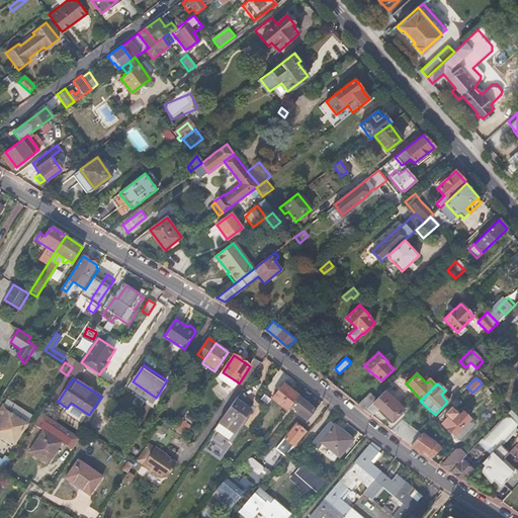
[(298,397),(299,397),(285,385),(275,399),(289,409),(292,406),(298,397)]
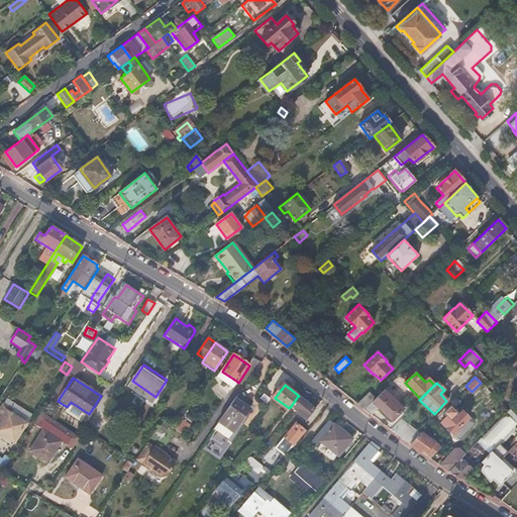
[(375,398),(365,408),(372,414),(379,408),(392,421),(402,409),(384,390),(375,398)]
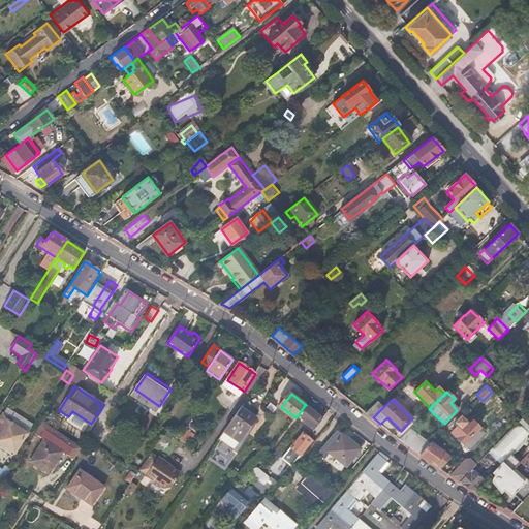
[(378,401),(366,412),(373,417),(383,407),(378,401)]
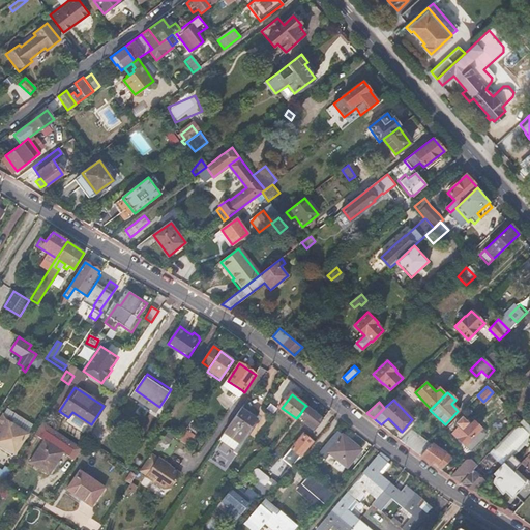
[(240,435),(258,412),(245,405),(229,425),(240,435)]
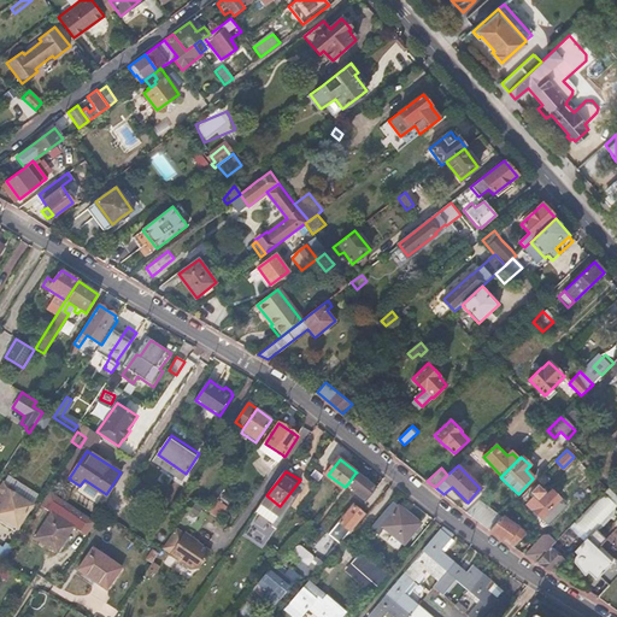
[(354,487),(352,489),(365,500),(376,488),(356,472),(348,483),(354,487)]
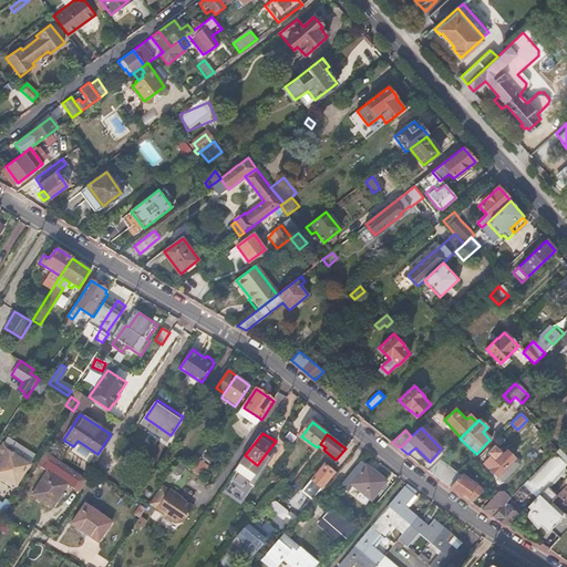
[(0,480),(13,490),(30,465),(10,453),(12,450),(4,444),(0,450),(0,480)]
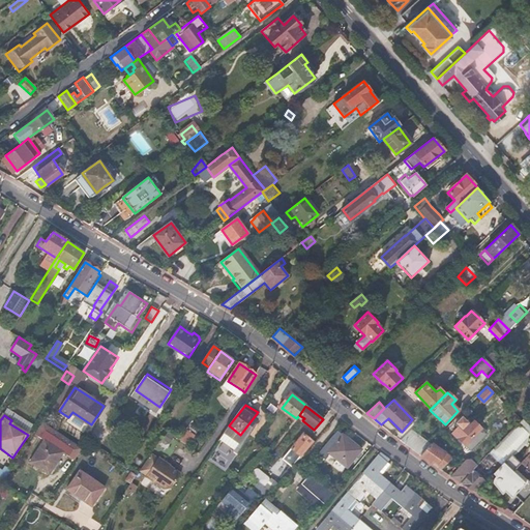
[(296,418),(291,424),(296,429),(302,420),(304,418),(299,415),(296,418)]
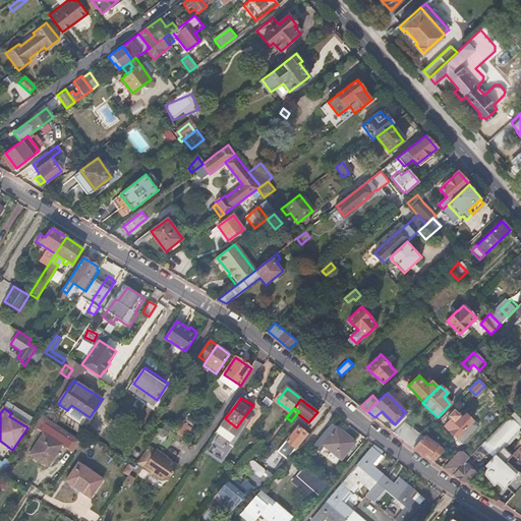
[(456,438),(472,420),(465,413),(461,417),(453,410),(449,415),(451,417),(444,425),(456,438)]
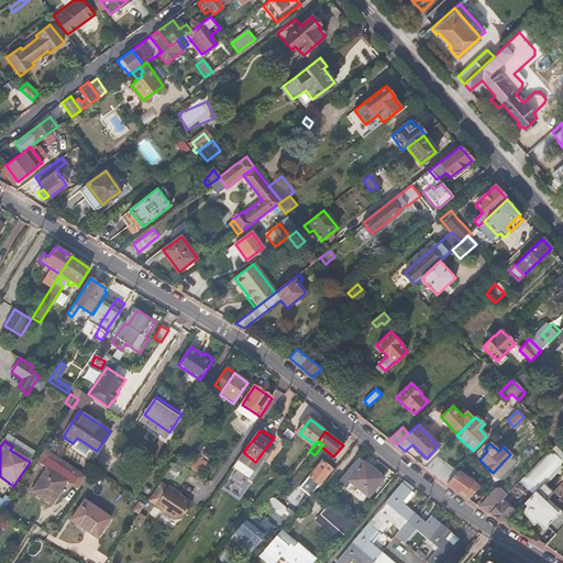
[(190,466),(199,473),(209,459),(200,452),(190,466)]
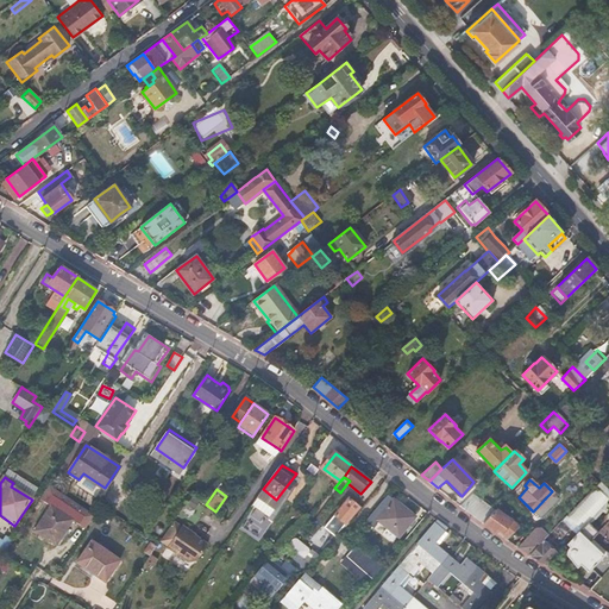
[(270,508),(276,500),(263,489),(257,497),(270,508)]
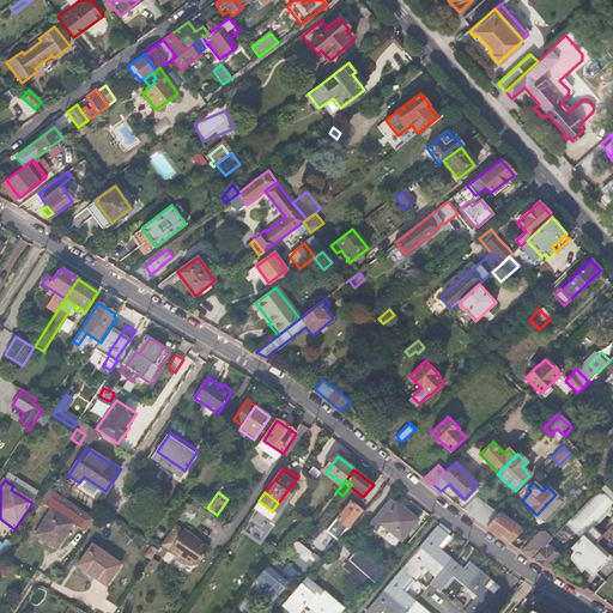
[(193,497),(182,515),(192,520),(202,503),(193,497)]
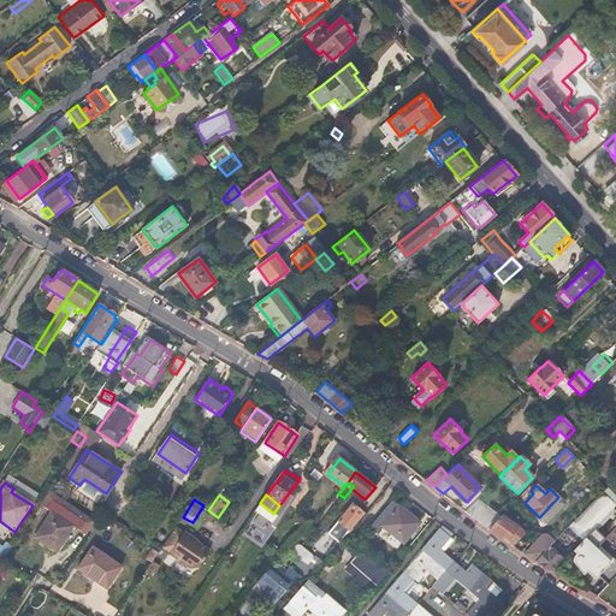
[(478,499),(466,511),(489,528),(501,514),(478,499)]
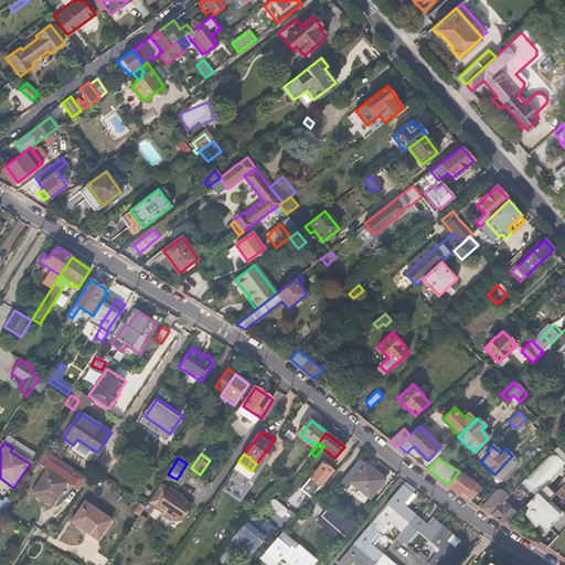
[(385,480),(360,459),(340,483),(347,489),(352,483),(370,499),(385,480)]
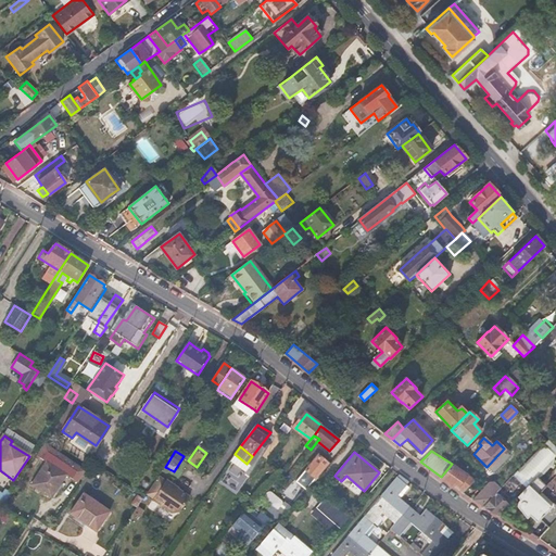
[(315,478),(328,463),(317,454),(305,469),(315,478)]
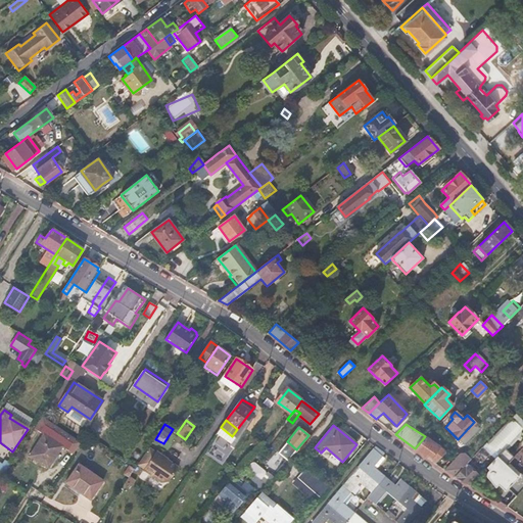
[(48,469),(62,446),(44,434),(30,457),(48,469)]
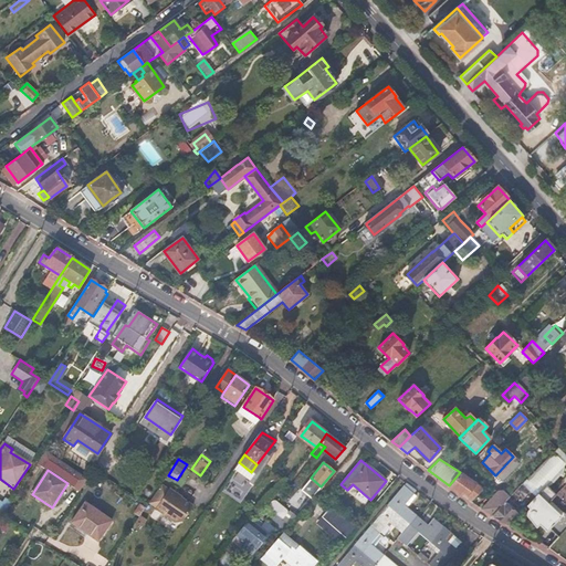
[(449,485),(461,494),(463,492),(473,499),(483,488),(460,472),(449,485)]
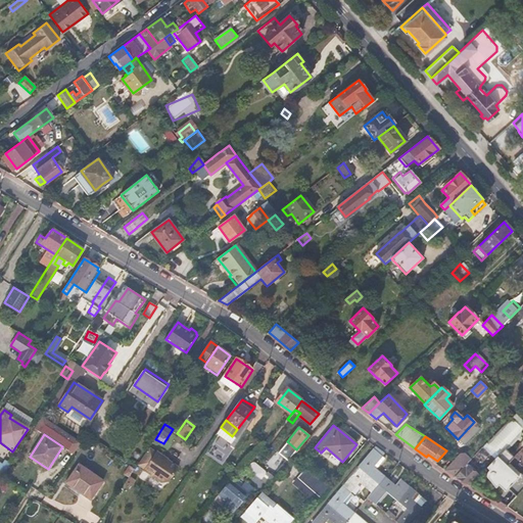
[(381,457),(384,454),(376,446),(358,468),(313,522),(314,522),(325,522),(329,519),(333,522),(366,522),(342,503),(361,482),(372,492),(369,497),(376,504),(386,491),(407,509),(396,521),(398,522),(408,522),(421,508),(420,507),(425,502),(399,479),(395,484),(377,470),(385,461),(381,457)]
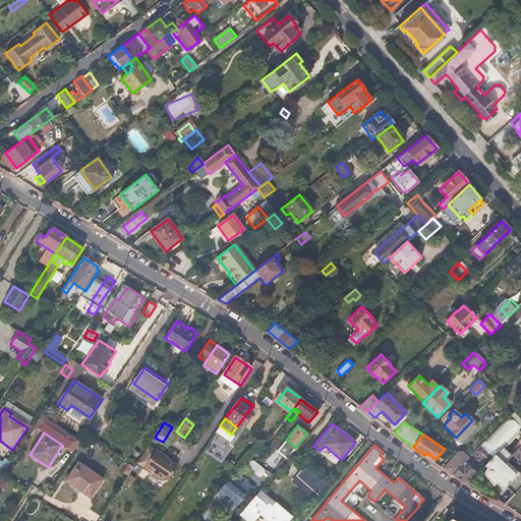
[(497,454),(506,462),(514,454),(505,445),(497,454)]
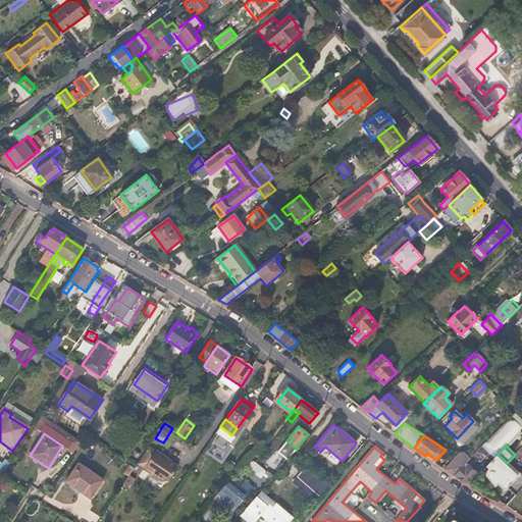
[(155,453),(148,448),(137,465),(143,470),(143,471),(160,482),(166,482),(176,467),(166,460),(167,460),(156,452),(155,453)]
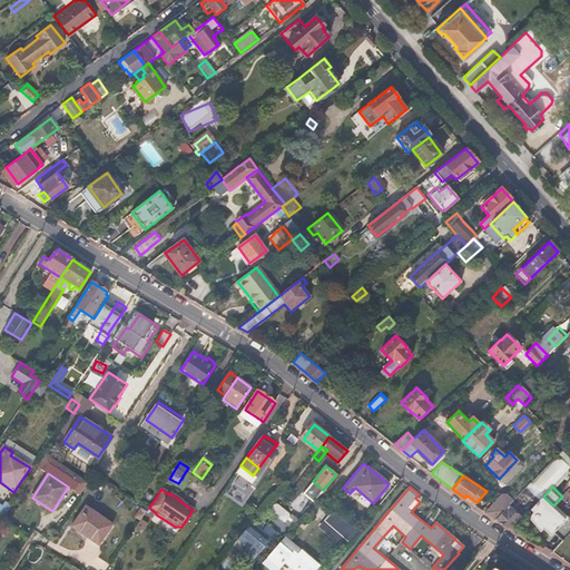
[(503,493),(487,513),(495,519),(507,507),(512,501),(503,493)]
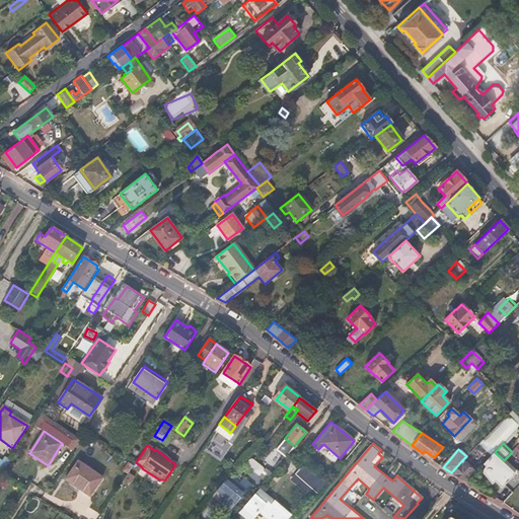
[(482,472),(483,474),(484,476),(491,484),(493,482),(500,488),(503,486),(516,471),(504,460),(495,452),(491,456),(482,465),(485,468),(483,470),(482,472)]
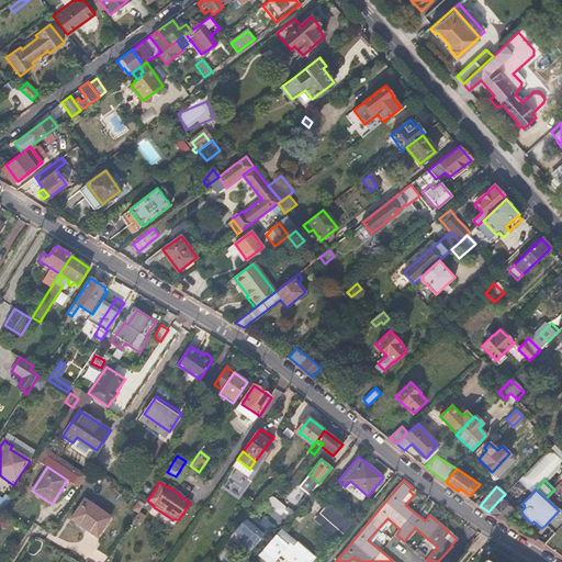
[(499,499),(489,512),(502,519),(510,510),(499,499)]
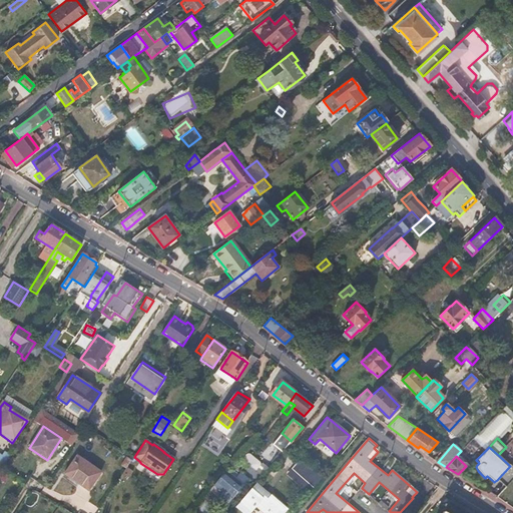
[(99,474),(75,458),(64,475),(88,491),(99,474)]
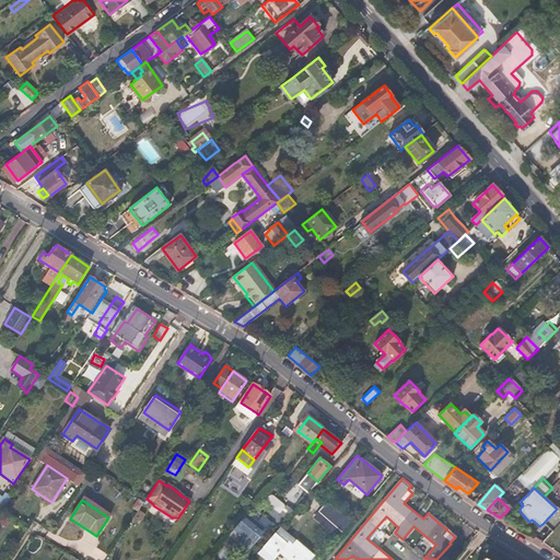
[(342,533),(352,522),(329,500),(318,513),(342,533)]
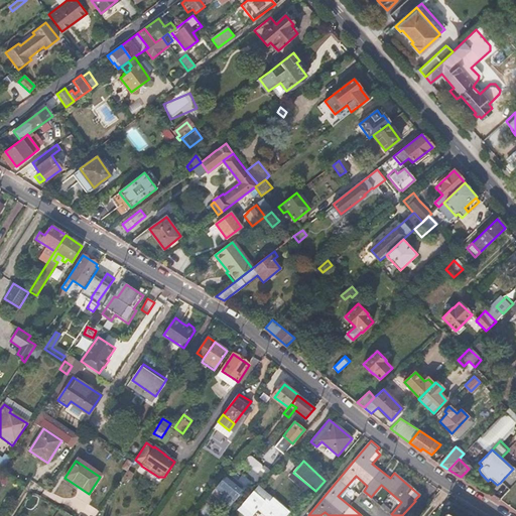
[(515,465),(513,469),(500,483),(508,490),(515,481),(515,465)]
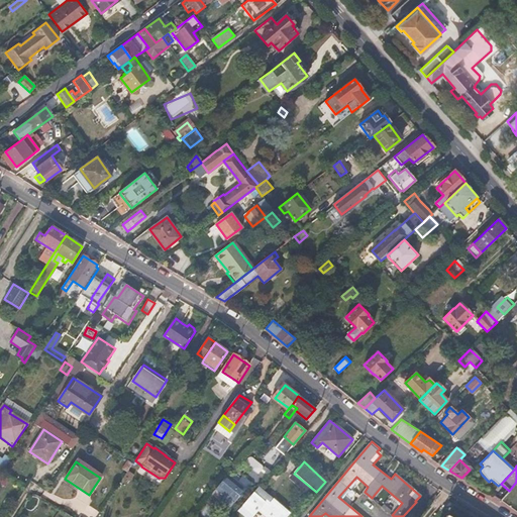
[(266,468),(259,475),(266,481),(272,473),(266,468)]
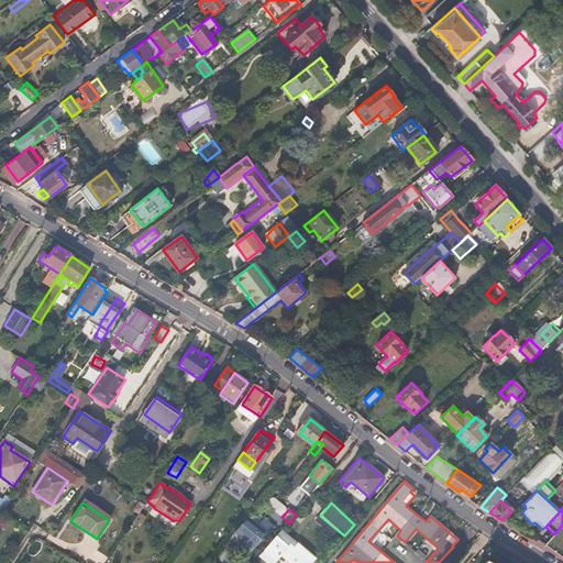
[(0,528),(2,530),(9,520),(1,515),(0,516),(0,528)]
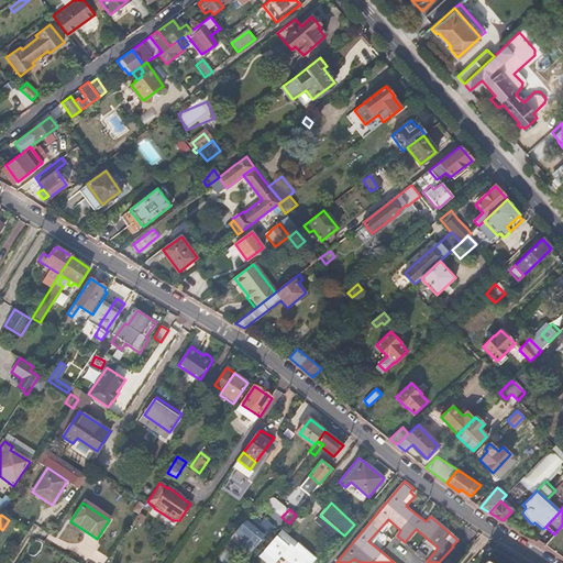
[(268,533),(250,517),(236,532),(256,549),(268,533)]
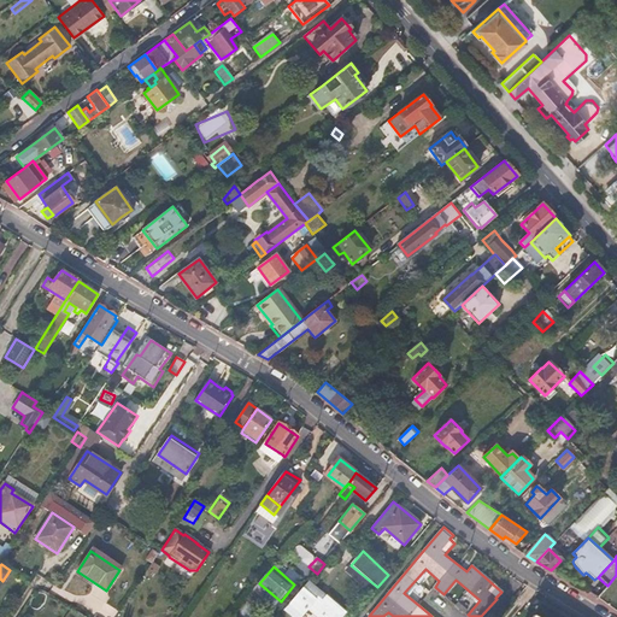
[(319,594),(307,585),(280,616),(303,616),(307,611),(315,616),(341,616),(344,615),(323,598),(321,600),(317,598),(319,594)]
